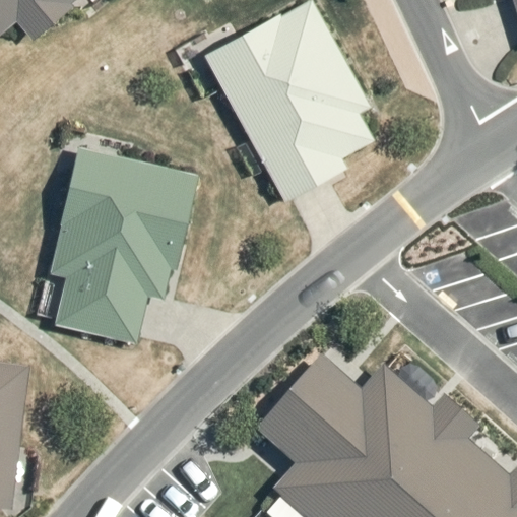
[(0,36),(16,22),(31,39),(75,0),(0,0),(0,36)]
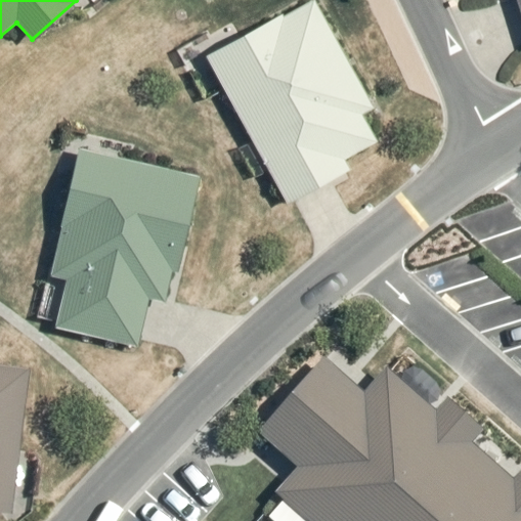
[(313,0),(206,54),(286,204),(353,168),(347,160),(378,141),(362,115),(376,107),(313,0)]
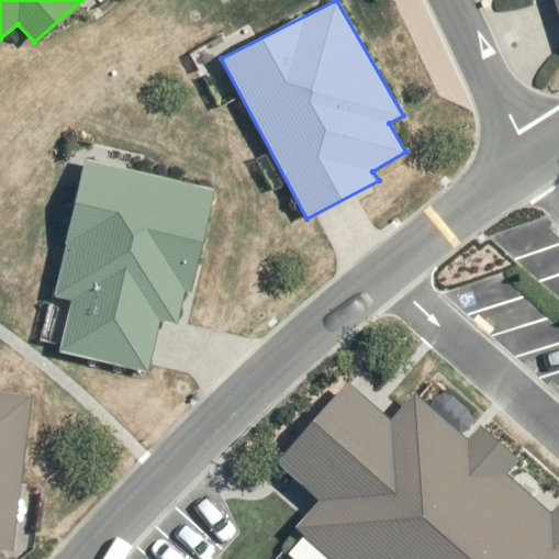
[(215,191),(85,158),(53,298),(70,302),(59,348),(147,369),(160,317),(185,324),(215,191)]
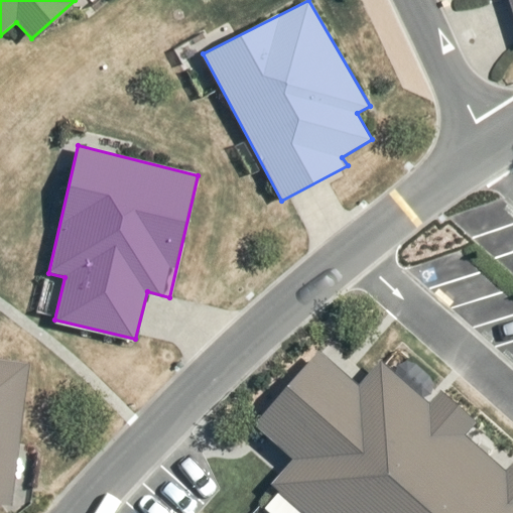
[(512,512),(512,500),(331,344),(220,471),(269,512),(512,512)]
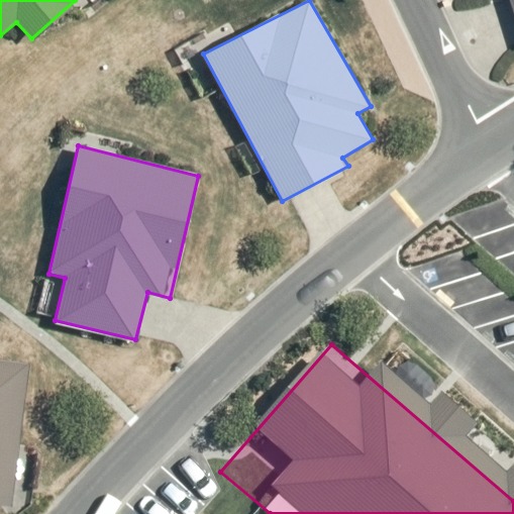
[(0,501),(9,503),(30,360),(0,354),(0,501)]
